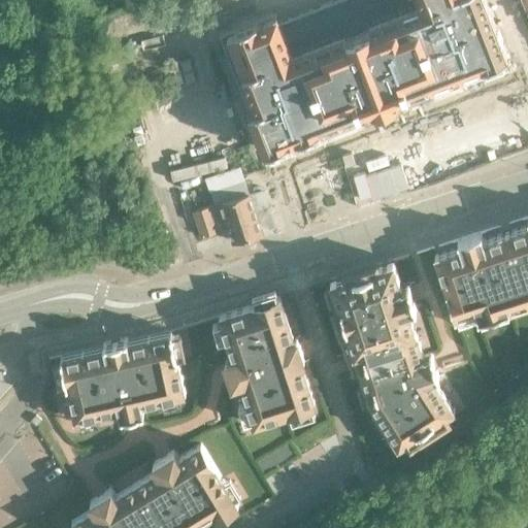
[(468,0),(292,0),(218,25),(263,156),(495,78),(468,0)]
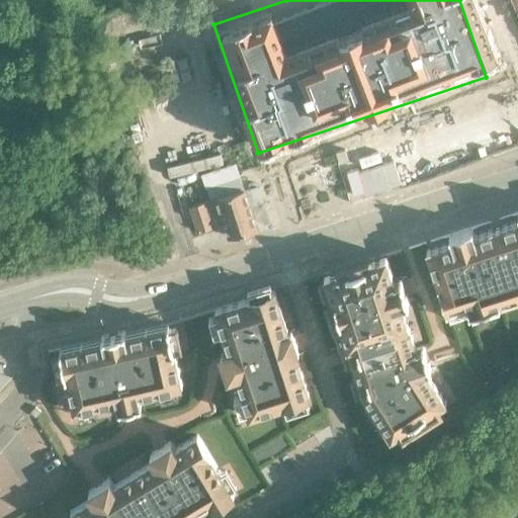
[(207,201),(188,207),(197,233),(224,225),(228,237),(228,238),(255,229),(243,190),(237,173),(234,165),(199,176),(207,201)]
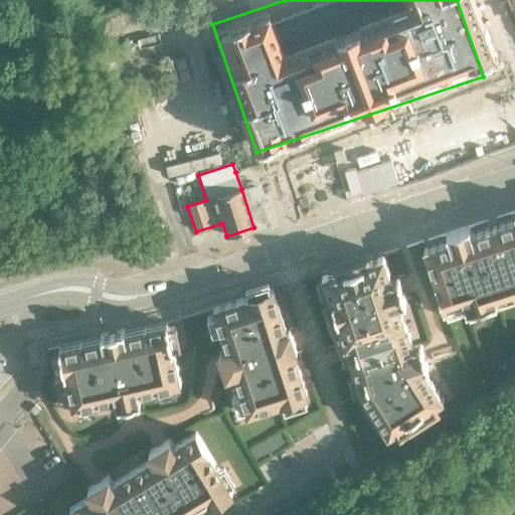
[(195,171),(170,179),(173,189),(198,181),(195,171)]
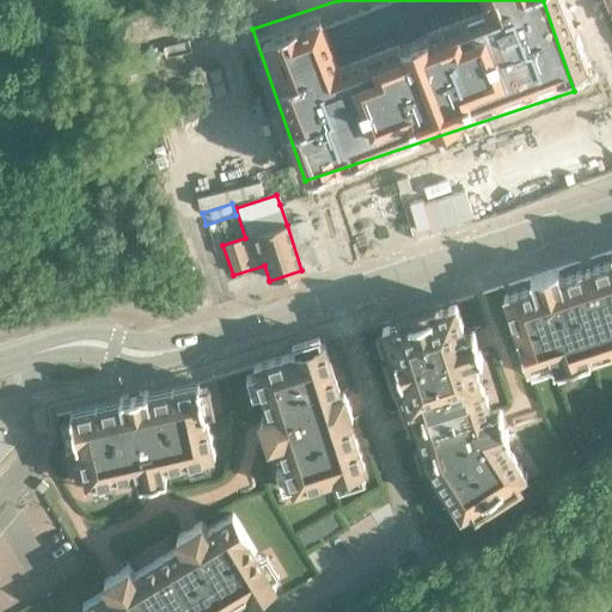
[(109,611),(204,611),(611,363),(611,295),(127,450),(167,576),(109,611)]
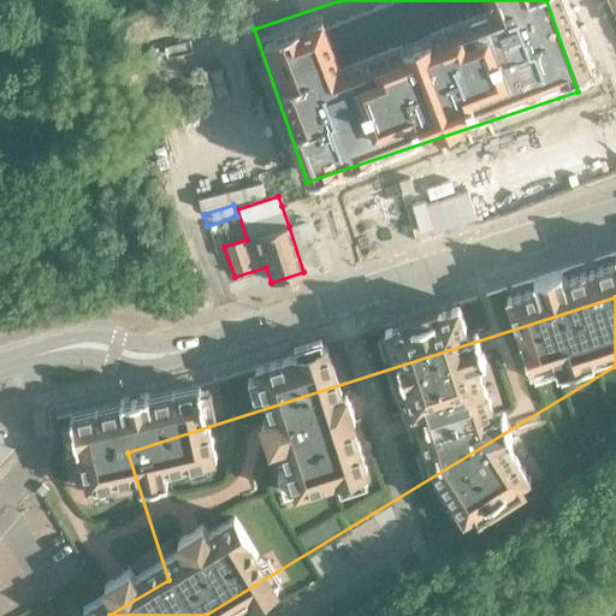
[(70,416),(70,418),(77,451),(86,489),(136,478),(138,487),(166,480),(165,472),(188,466),(209,461),(215,460),(199,388),(148,398),(147,395),(119,401),(119,404),(70,416)]
